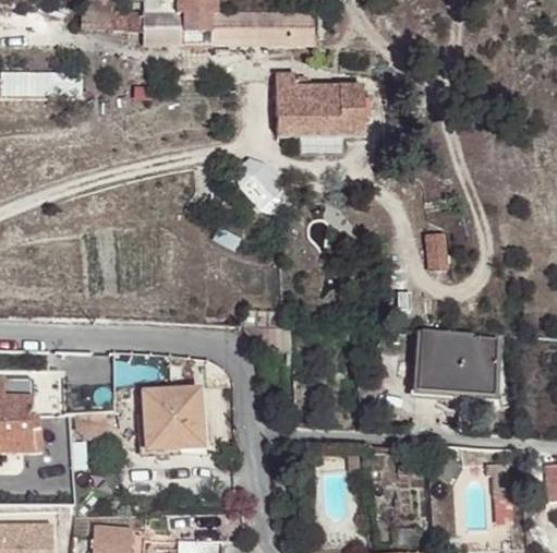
[(83,24),(110,25),(111,0),(84,0),(83,24)]
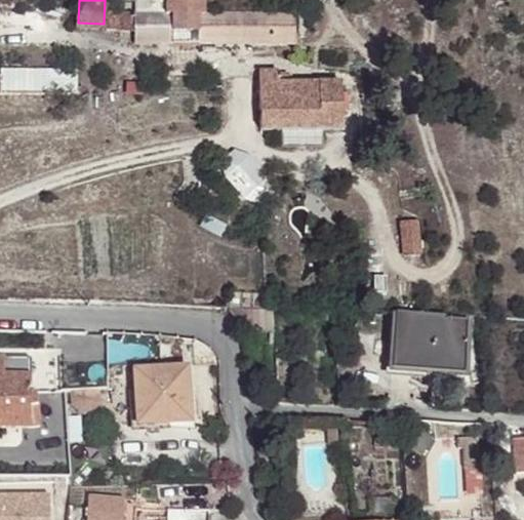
[(135,29),(135,6),(135,0),(105,0),(104,24),(104,28),(135,29)]
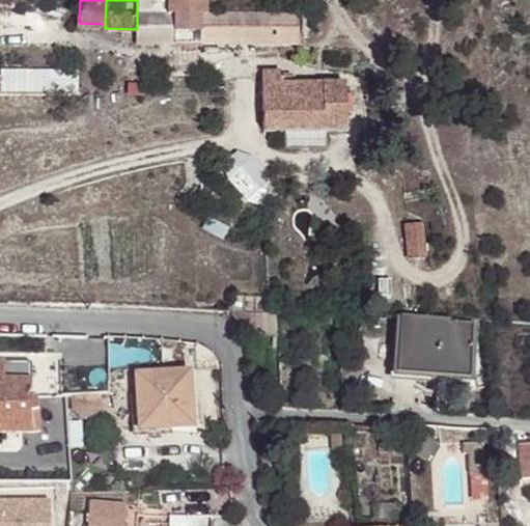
[(201,39),(200,8),(201,0),(158,0),(158,6),(175,7),(174,40),(201,39)]
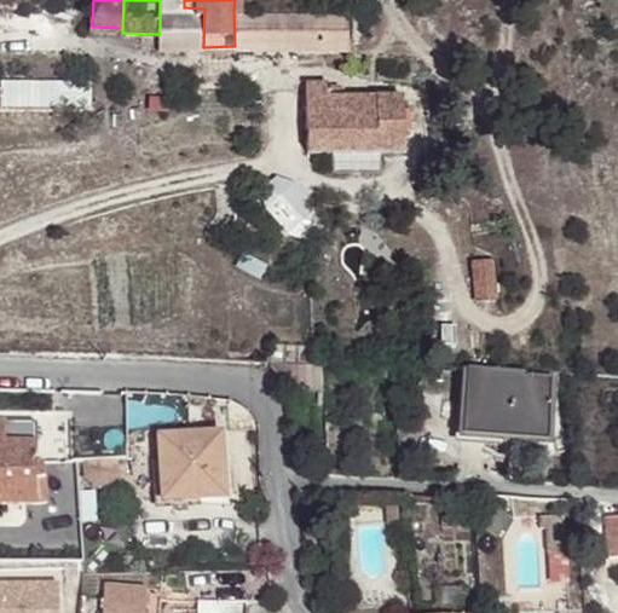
[(204,9),(184,7),(160,7),(160,34),(161,47),(203,47),(204,9)]
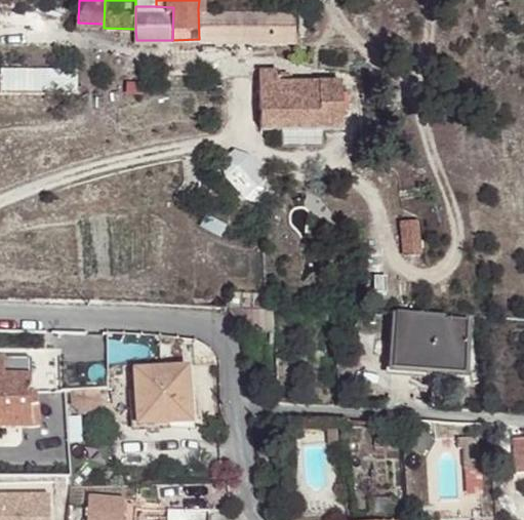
[(268,9),(198,8),(199,39),(267,38),(268,9)]
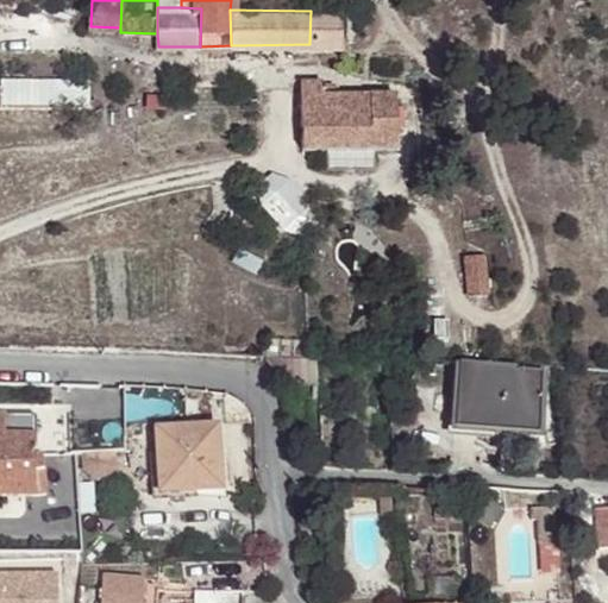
[(345,12),(311,11),(309,44),(344,48),(345,12)]
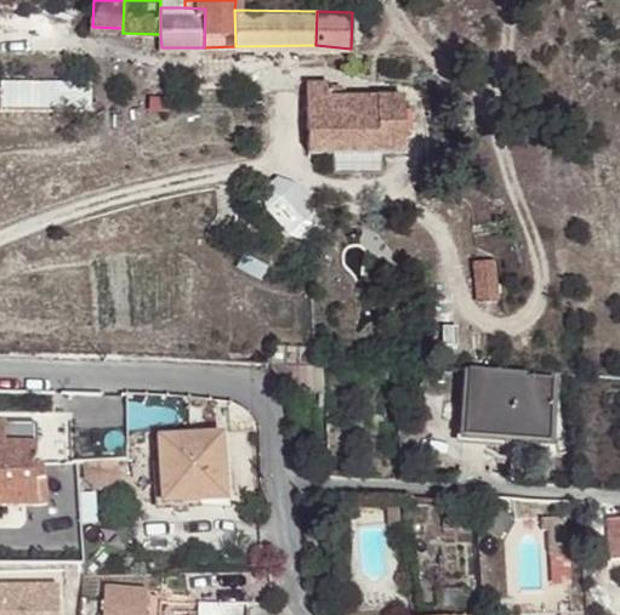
[(92,80),(33,80),(33,84),(3,84),(0,107),(92,107),(92,80)]
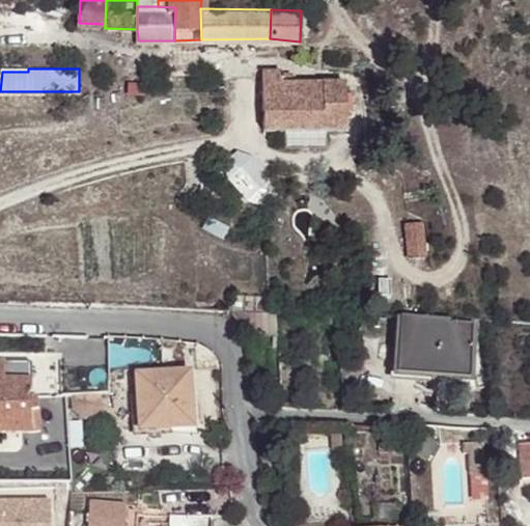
[(283,79),(296,79),(296,68),(283,70),(283,79)]
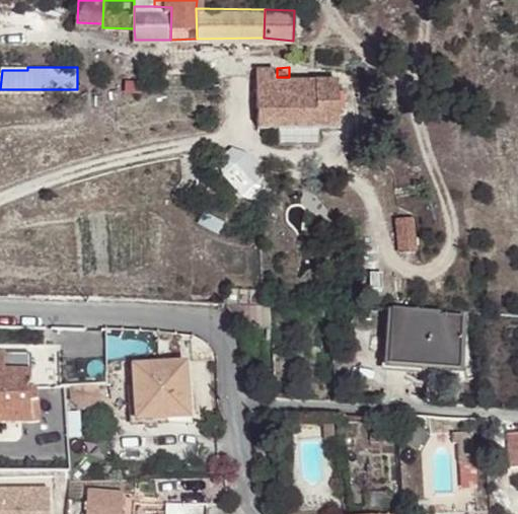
[(318,126),(340,125),(339,77),(289,77),(277,77),(277,68),(254,68),(255,126),(277,126),(318,126)]
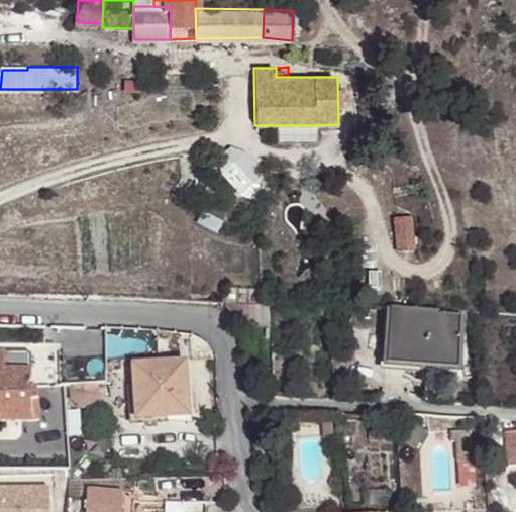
[(350,124),(349,98),(350,91),(350,77),(337,77),(338,124),(350,124)]
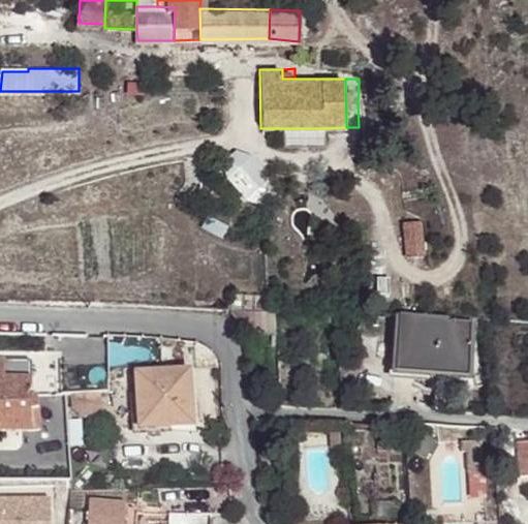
[(404,87),(393,87),(395,98),(404,98),(404,87)]
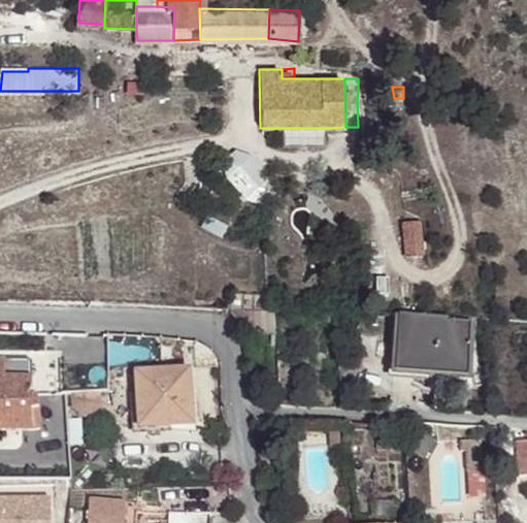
[(324,143),(324,128),(282,128),(282,143),(324,143)]
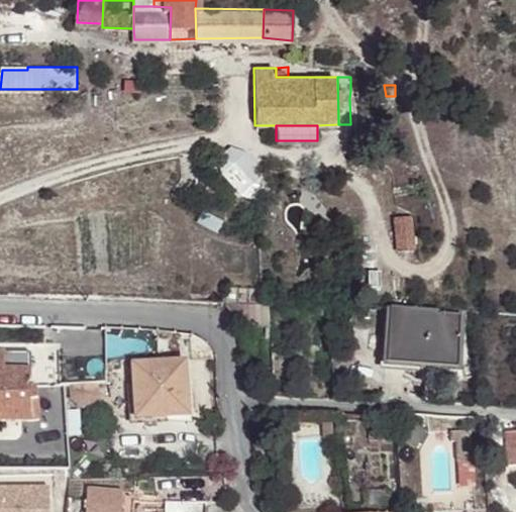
[(412,213),(393,215),(395,247),(415,246),(412,213)]
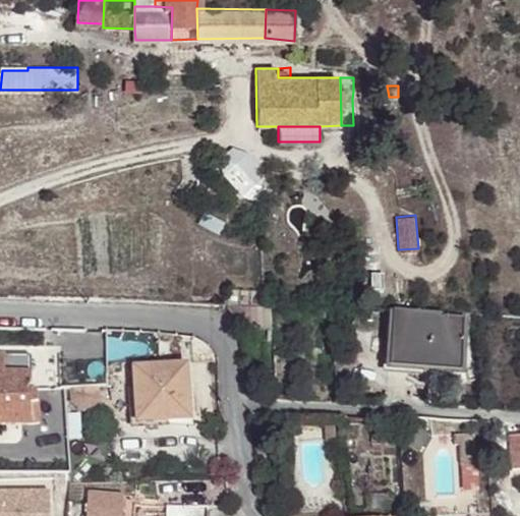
[(228,301),(241,324),(268,325),(267,302),(228,301)]
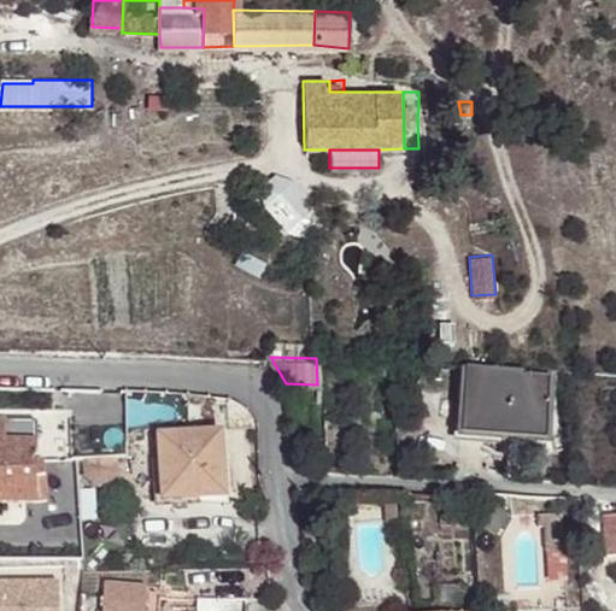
[(524,375),(524,368),(461,364),(457,432),(546,439),(551,376),(524,375)]
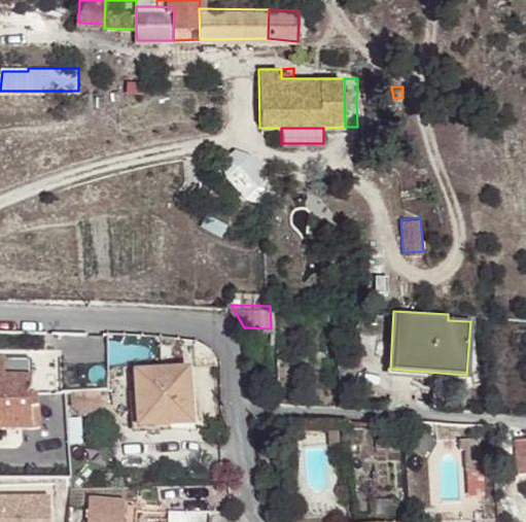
[(107,361),(107,375),(107,384),(118,385),(118,362),(107,361)]
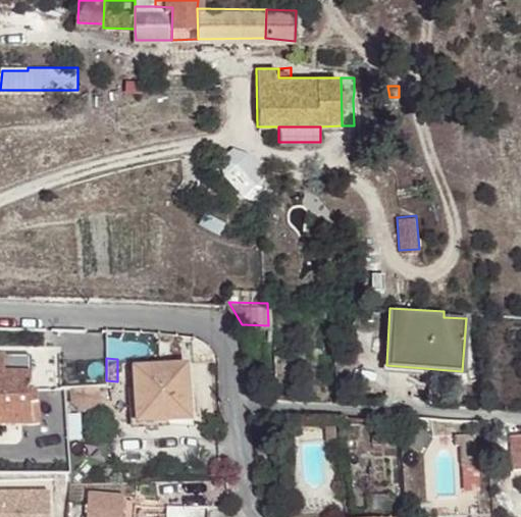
[(132,363),(134,412),(167,411),(167,416),(189,415),(184,360),(132,363)]
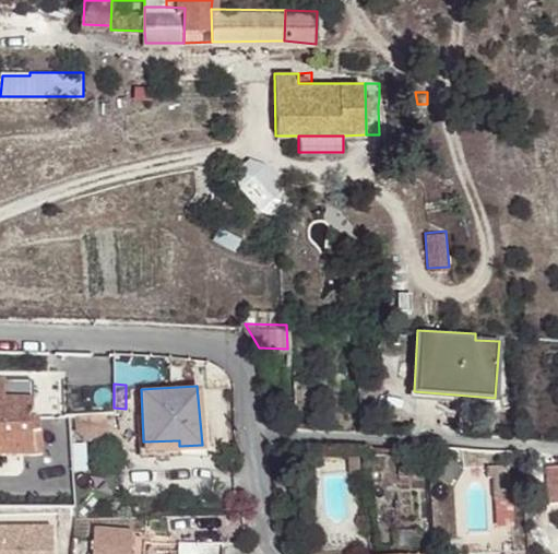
[(0,395),(0,450),(35,451),(36,450),(33,414),(33,395),(3,395),(0,395)]
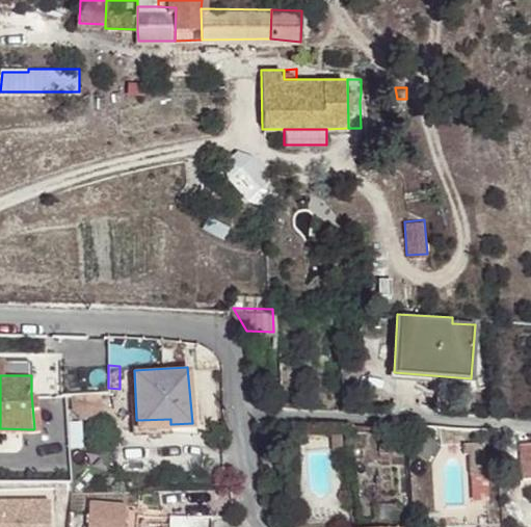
[(107,393),(74,393),(75,420),(110,418),(107,393)]
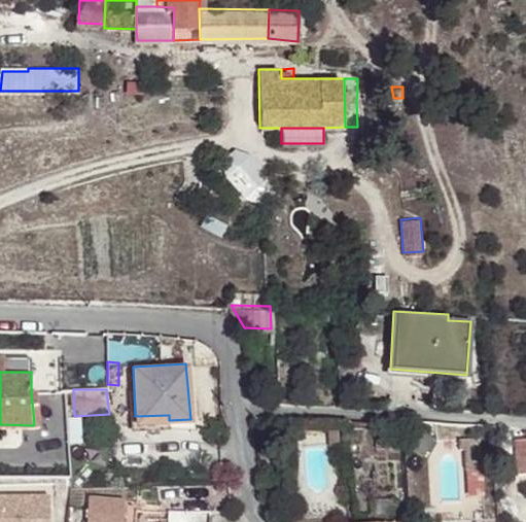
[(435,509),(434,500),(425,500),(426,515),(426,519),(435,519),(435,509)]
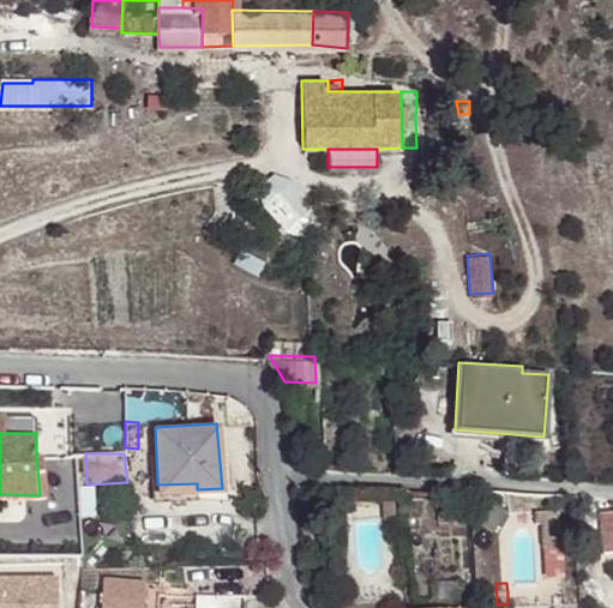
[(102,594),(100,607),(156,607),(158,589),(144,588),(142,597),(102,594)]
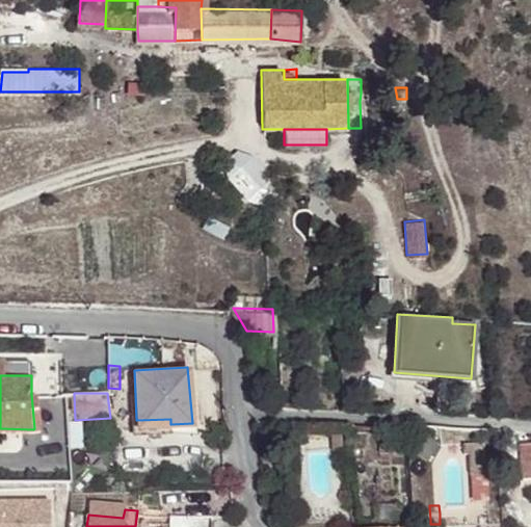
[(456,511),(440,514),(440,524),(456,523),(456,511)]
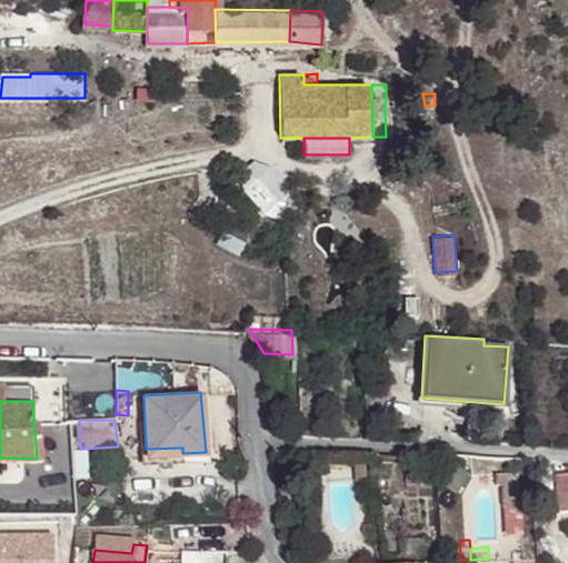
[(226,562),(227,556),(227,550),(179,548),(178,562),(226,562)]
